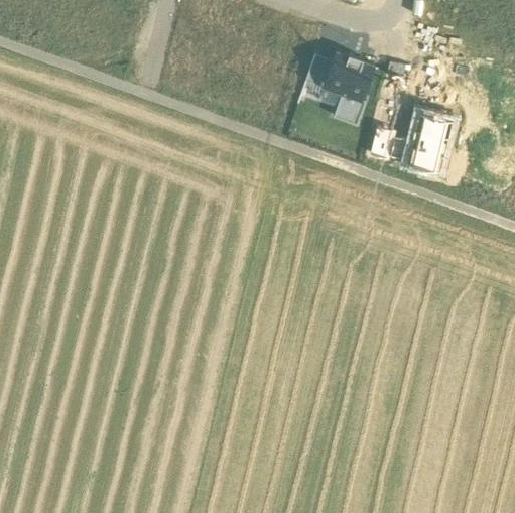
[(292,48),(279,82),(303,91),(306,84),(316,56),(292,48)]
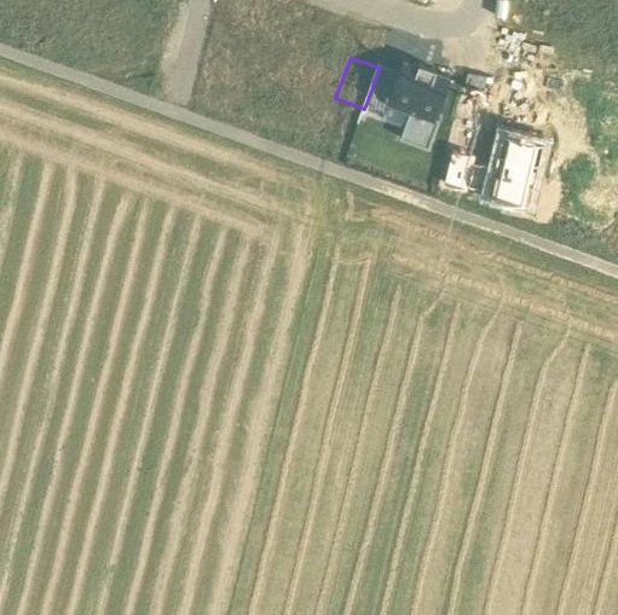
[(403,64),(399,75),(387,106),(409,115),(434,125),(435,122),(450,81),(435,76),(435,73),(420,67),(419,70),(403,64)]
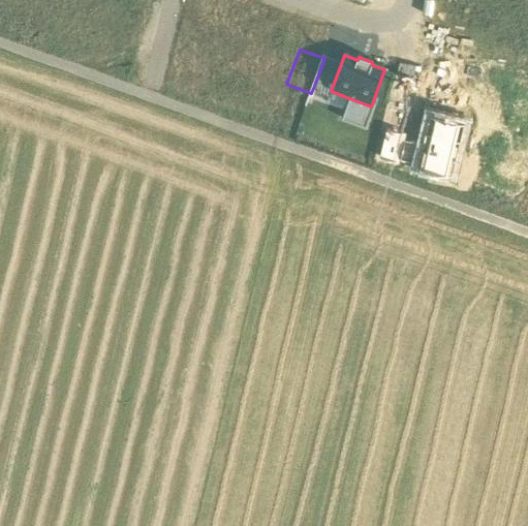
[(341,64),(324,58),(314,86),(331,91),(341,64)]
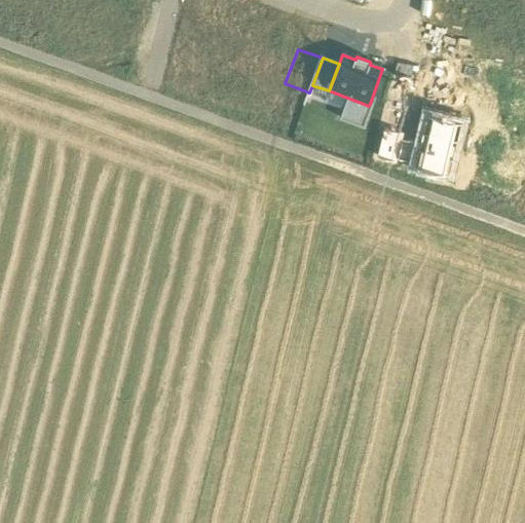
[(369,106),(347,98),(339,120),(365,129),(373,105),(370,104),(369,106)]
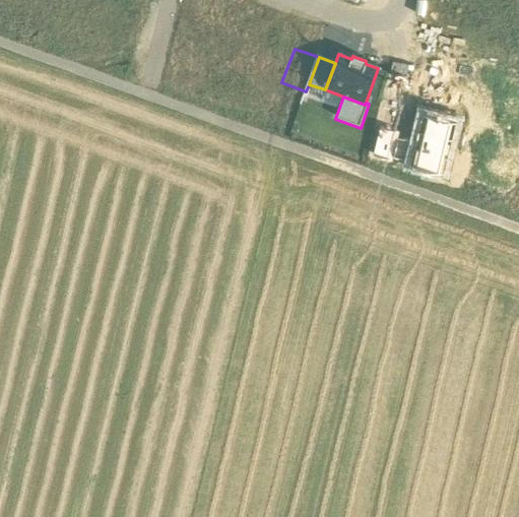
[(461,121),(418,112),(411,141),(397,137),(391,164),(448,177),(461,121)]
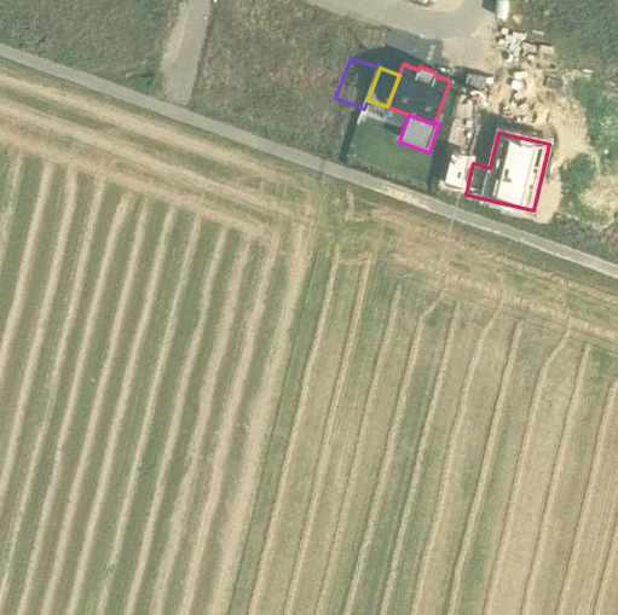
[(444,190),(466,195),(473,163),(474,158),(451,154),(444,190)]
